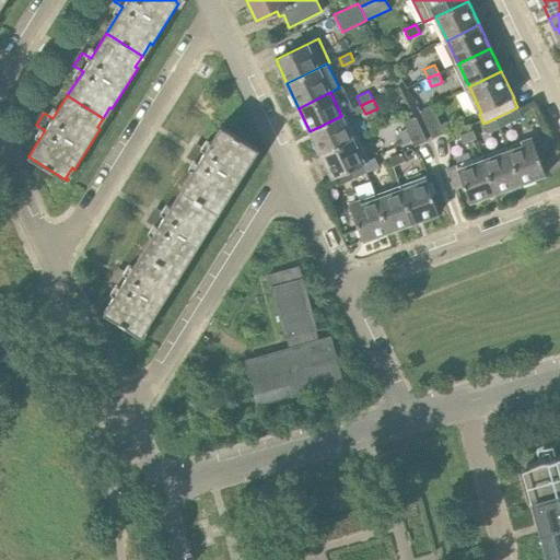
[(433,138),(445,131),(431,104),(419,111),(433,138)]
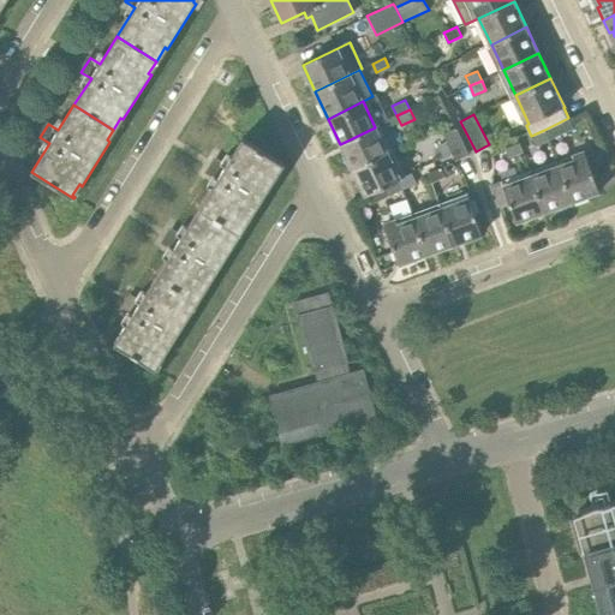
[(568,118),(544,130),(549,139),(573,129),(568,118)]
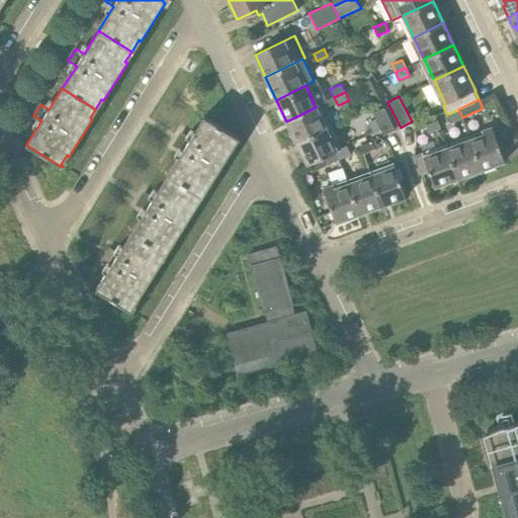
[(316,107),(286,121),(296,145),(326,130),(316,107)]
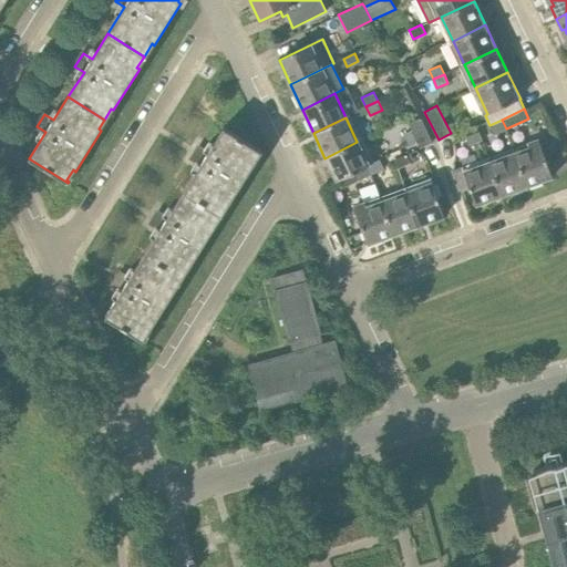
[(412,131),(418,143),(420,147),(432,143),(420,117),(409,123),(412,131)]
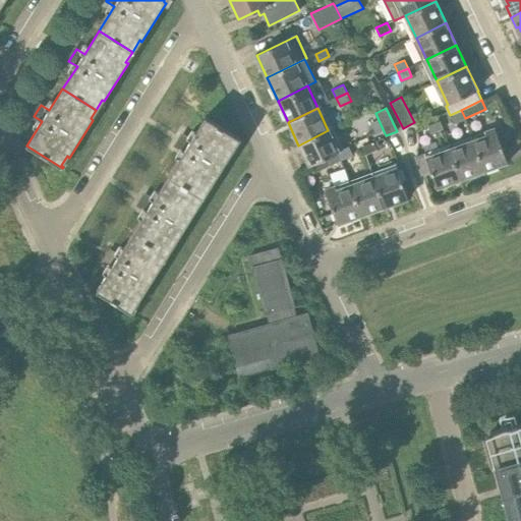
[(461,110),(450,115),(454,124),(465,118),(461,110)]
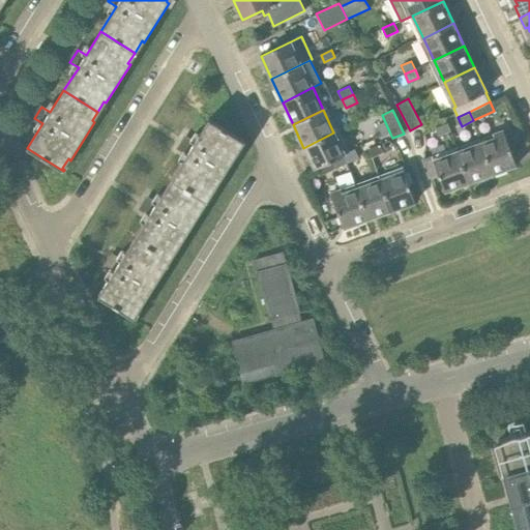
[(172,179),(206,201),(213,188),(215,190),(239,152),(237,150),(242,142),(244,143),(245,141),(209,118),(195,143),(186,138),(179,150),(186,154),(172,179)]
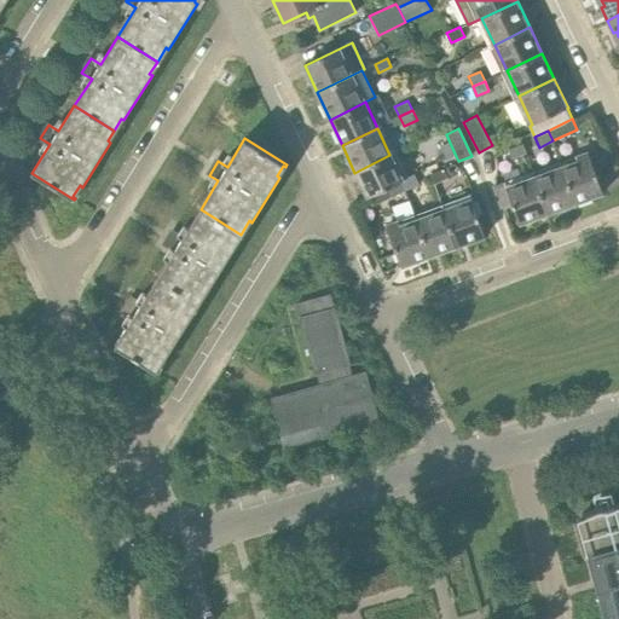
[(456,156),(450,143),(440,146),(447,160),(456,156)]
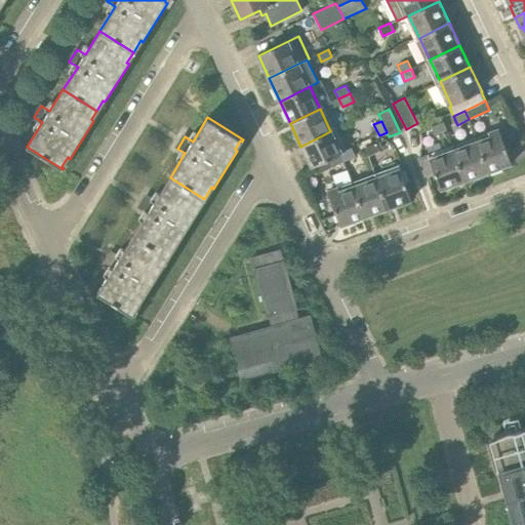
[(434,134),(446,130),(443,122),(431,126),(434,134)]
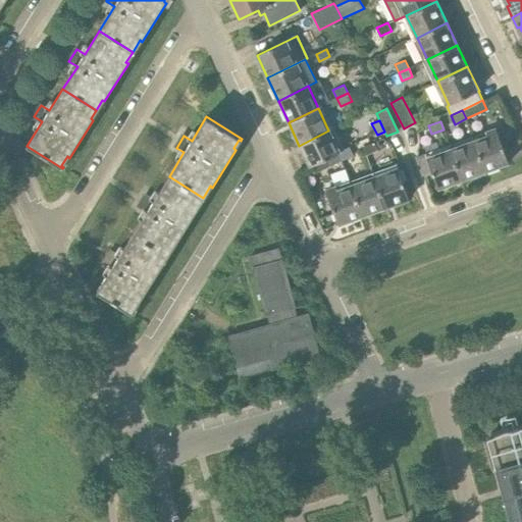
[(487,137),(474,142),(485,172),(509,163),(497,129),(486,134),(487,137)]
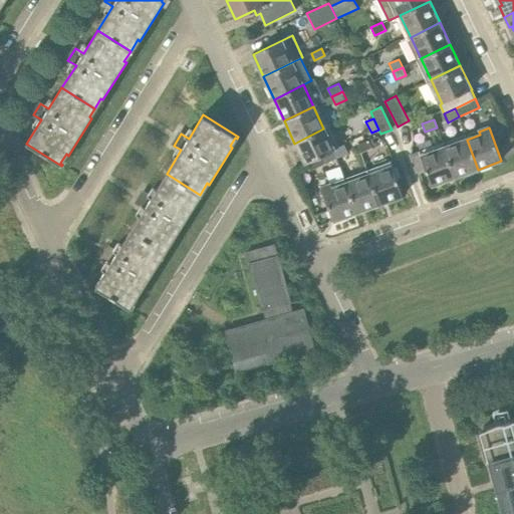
[(323,129),(294,144),(305,165),(306,165),(334,152),(323,129)]
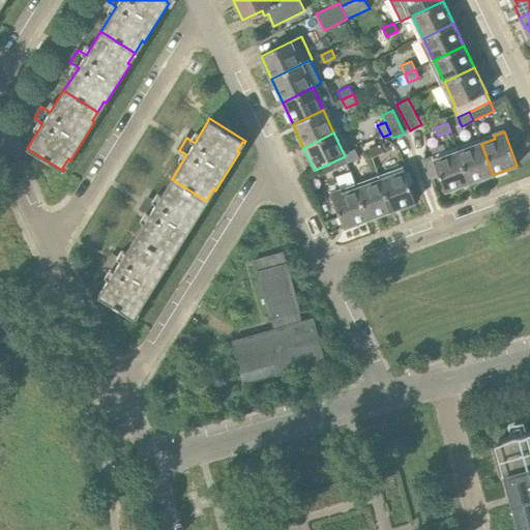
[(372,157),(383,152),(379,144),(367,149),(372,157)]
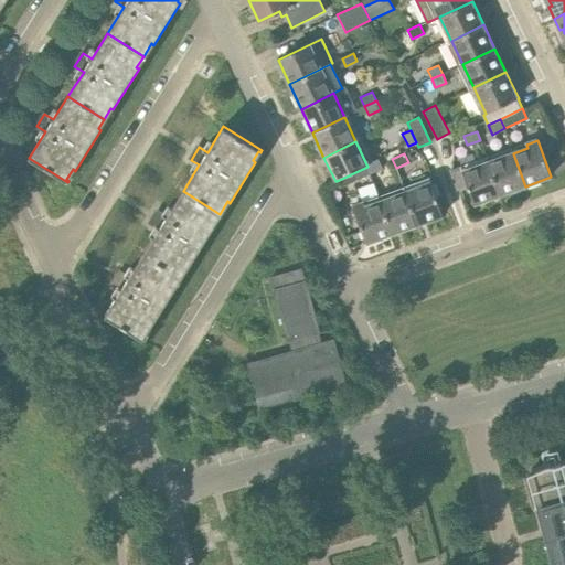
[(525,187),(513,153),(488,162),(500,195),(525,187)]
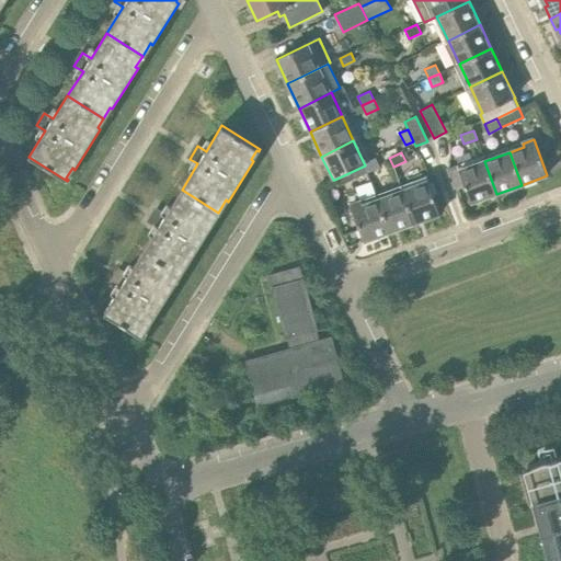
[(376,160),(365,165),(369,173),(379,169),(376,160)]
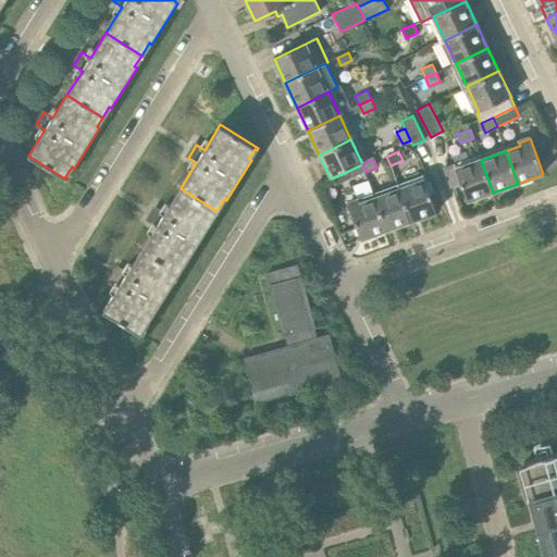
[(493,193),(481,160),(457,169),(455,165),(445,169),(453,188),(462,185),(468,201),(493,193)]
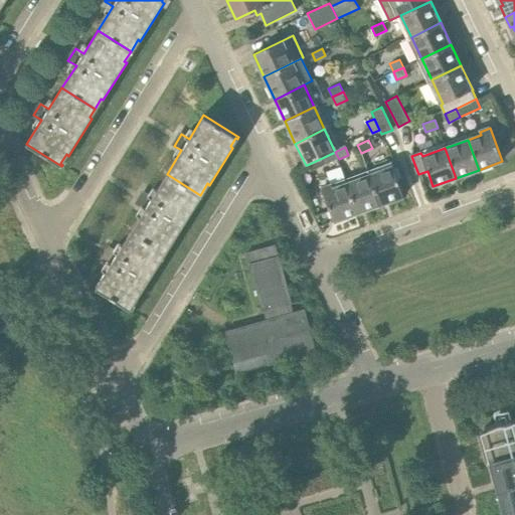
[(339,159),(335,152),(307,165),(310,171),(326,164),(327,165),(339,159)]
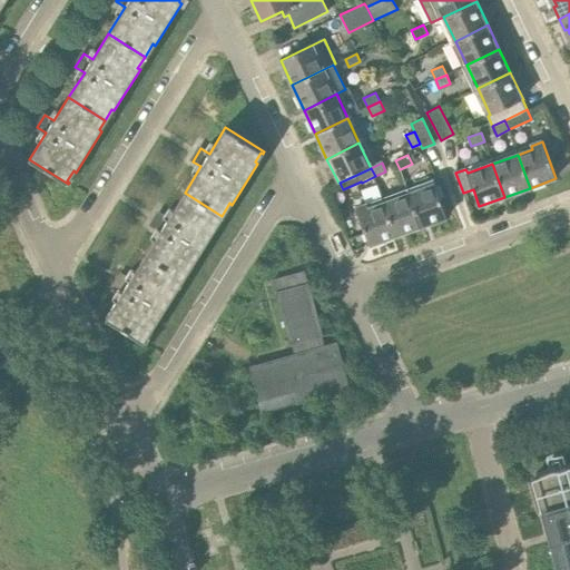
[(434,185),(408,195),(420,227),(446,218),(442,206),(452,203),(442,176),(432,179),(434,185)]
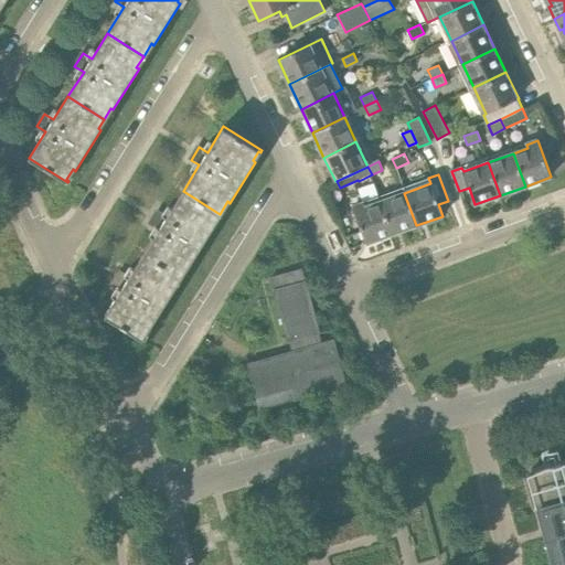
[(213,224),(220,214),(183,191),(167,216),(158,212),(150,224),(159,230),(144,255),(180,277),(188,265),(189,266),(215,225),(213,224)]
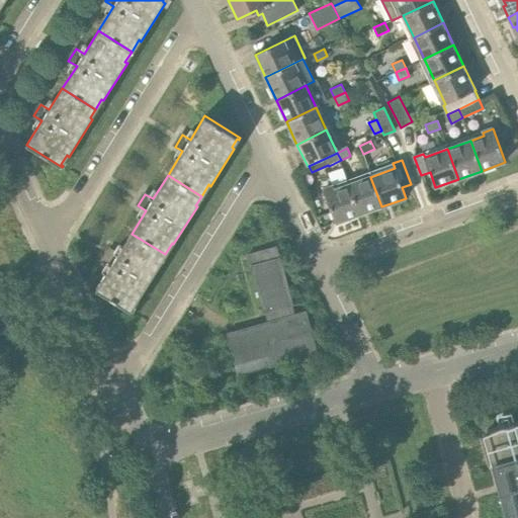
[(381,206),(370,177),(348,185),(347,181),(346,181),(358,216),(381,206)]
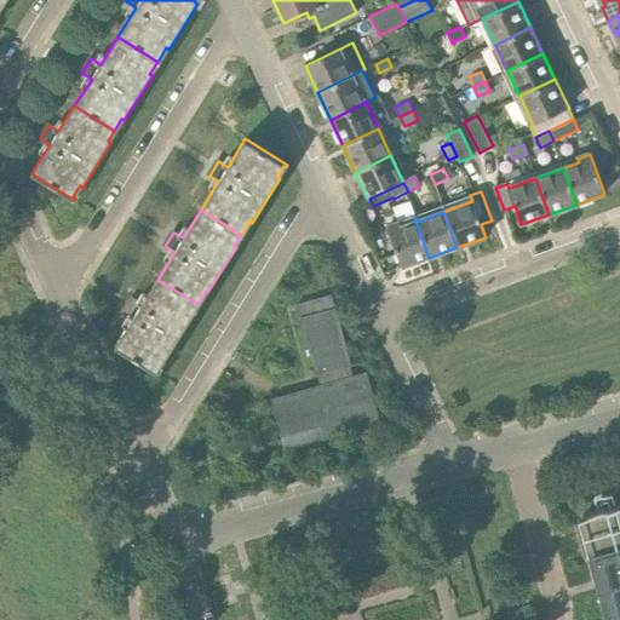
[(429,258),(414,217),(386,228),(401,268),(429,258)]
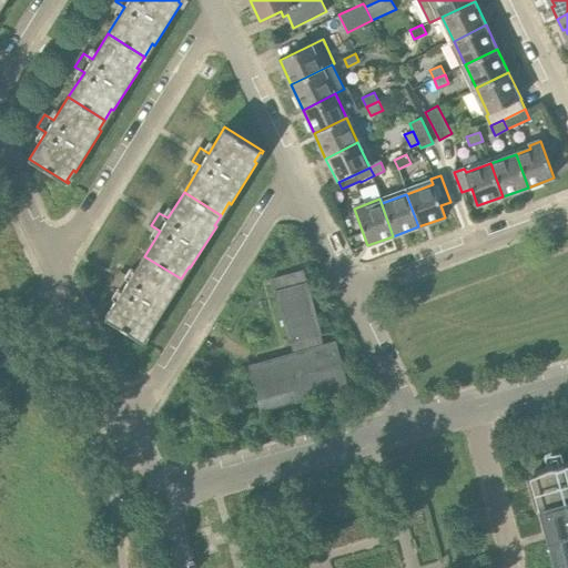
[(181,279),(144,256),(130,279),(121,274),(113,286),(122,292),(105,317),(144,342),(146,338),(143,337),(150,328),(152,330),(178,288),(175,287),(181,279)]
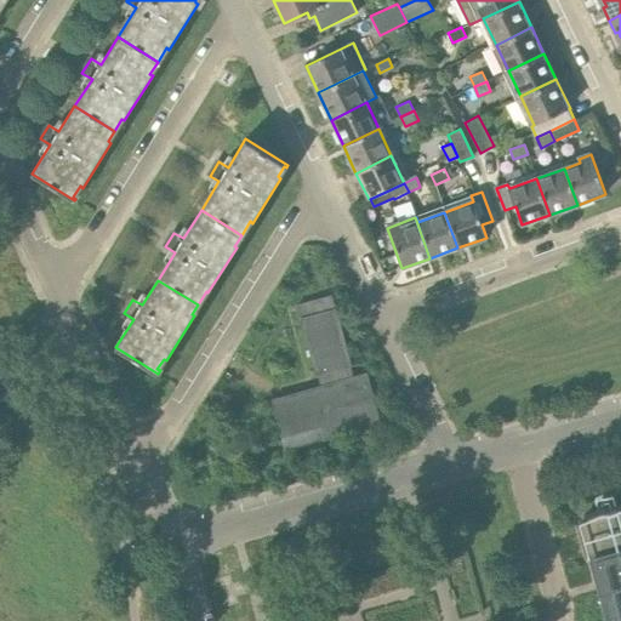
[(273,400),(286,449),(379,422),(365,375),(352,379),(348,368),(352,366),(332,297),(296,307),(315,377),(319,376),(322,387),(273,400)]
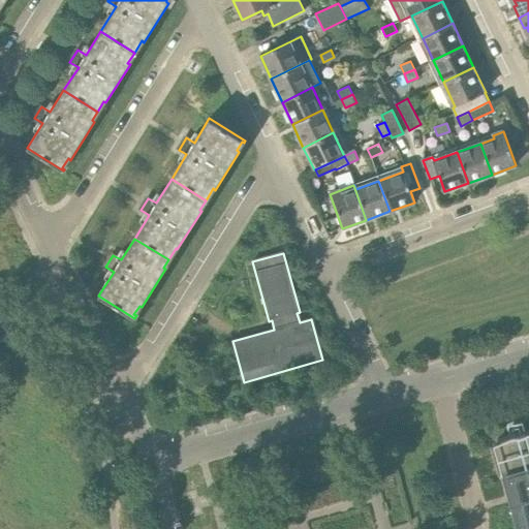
[(528,528),(528,430),(497,439),(522,528),(528,528)]
